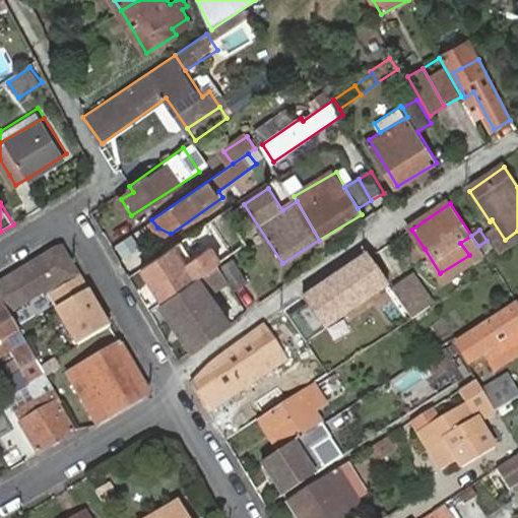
[(135,231),(113,246),(122,262),(145,247),(135,231)]
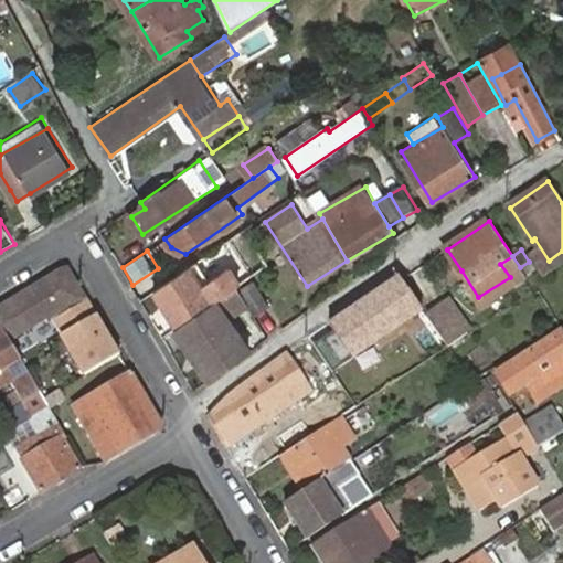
[(500,264),(510,277),(522,269),(520,267),(512,256),(500,264)]
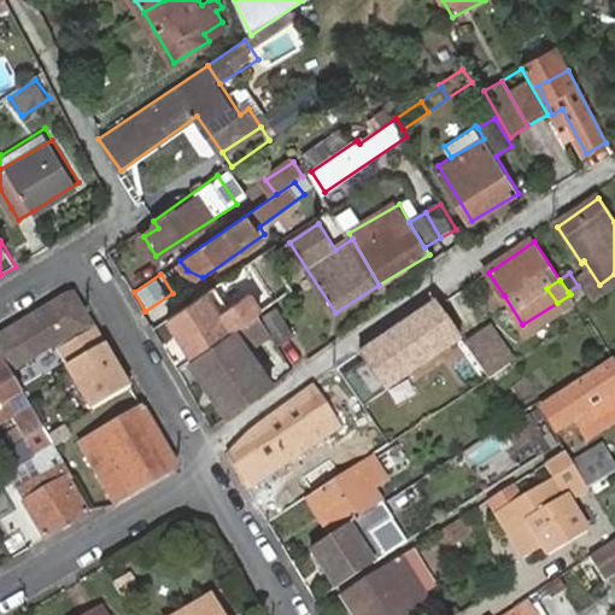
[(65,290),(0,328),(0,351),(10,367),(53,340),(56,345),(94,323),(74,288),(65,290)]
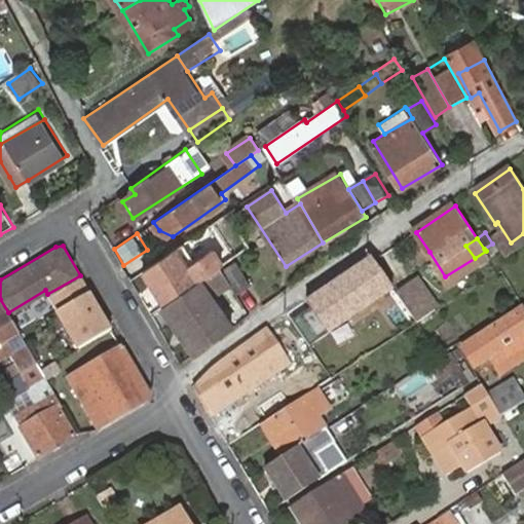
[(162,287),(154,292),(163,305),(219,268),(223,265),(213,250),(193,263),(182,246),(150,268),(162,287)]
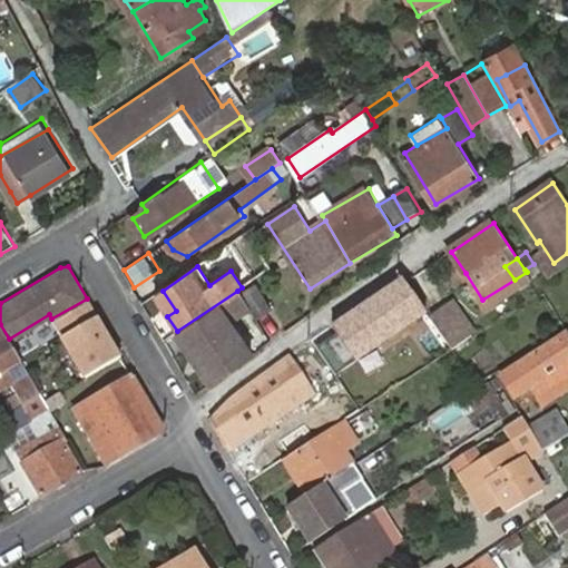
[(403,277),(332,325),(358,363),(429,316),(403,277)]
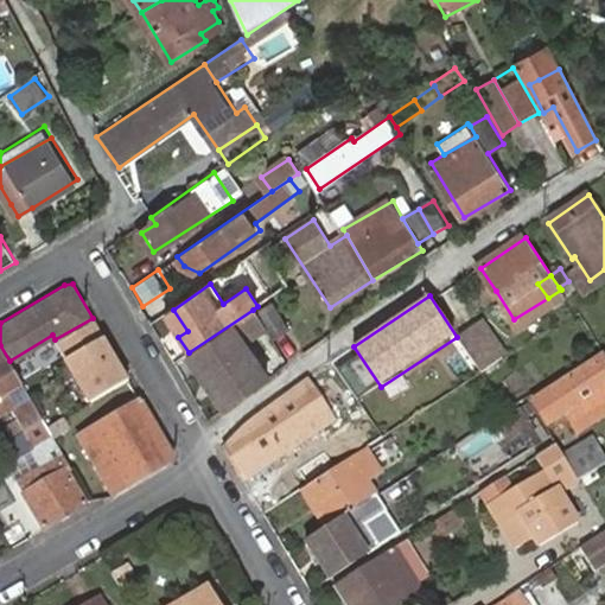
[(266,329),(271,336),(287,324),(269,298),(258,306),(253,310),(266,329)]
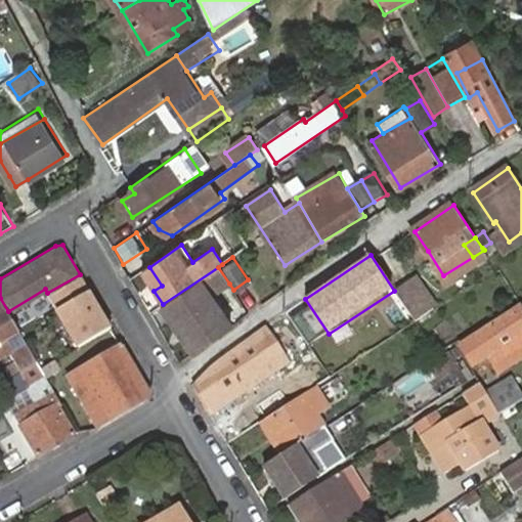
[(149,267),(140,272),(154,291),(162,286),(149,267)]
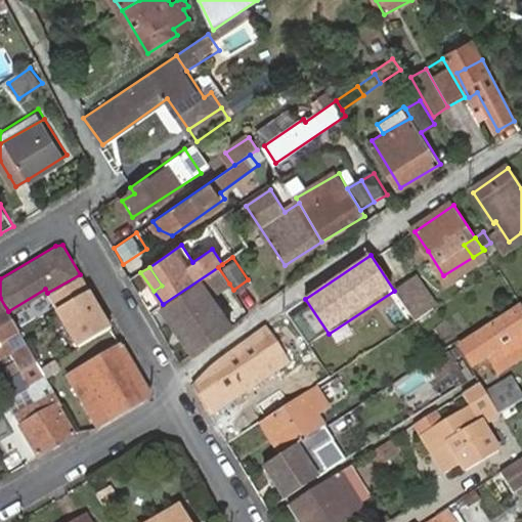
[(232,327),(211,296),(229,284),(218,267),(163,304),(196,352),(232,327)]
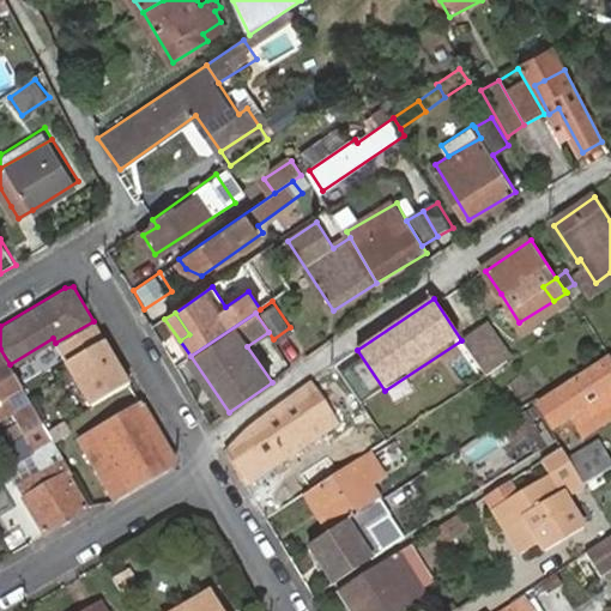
[(94,321),(55,343),(91,403),(129,381),(94,321)]
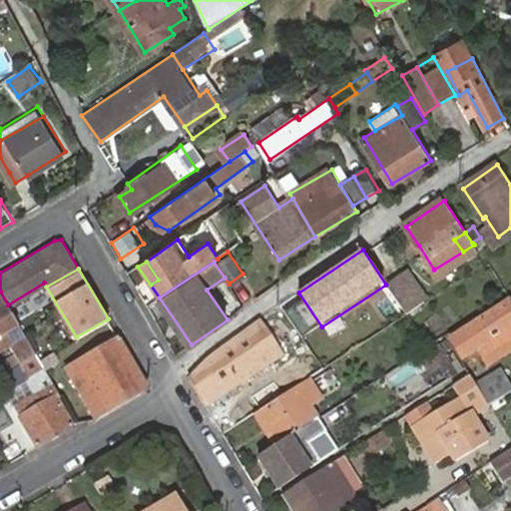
[(386,285),(408,313),(425,302),(407,272),(386,285)]
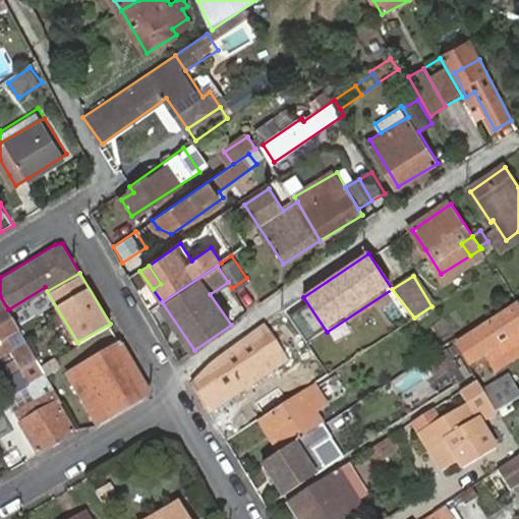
[(0,364),(0,380),(37,357),(8,309),(0,296),(0,336),(3,335),(16,355),(0,364)]
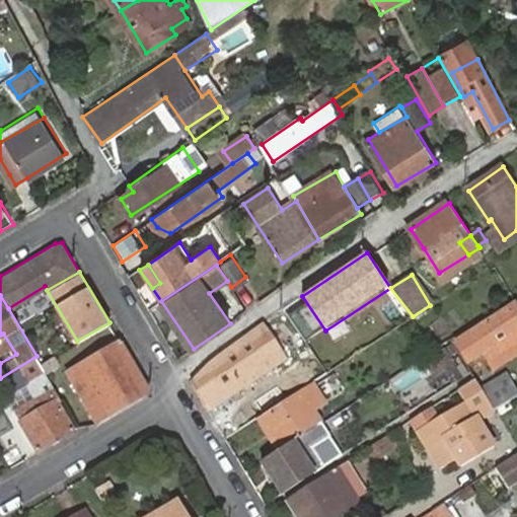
[(516,303),(459,342),(471,359),(485,351),(499,371),(516,359),(516,303)]
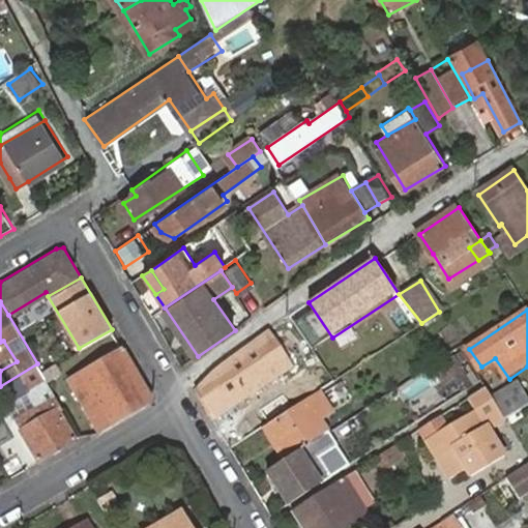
[(209,408),(289,355),(271,329),(213,373),(197,388),(209,408)]
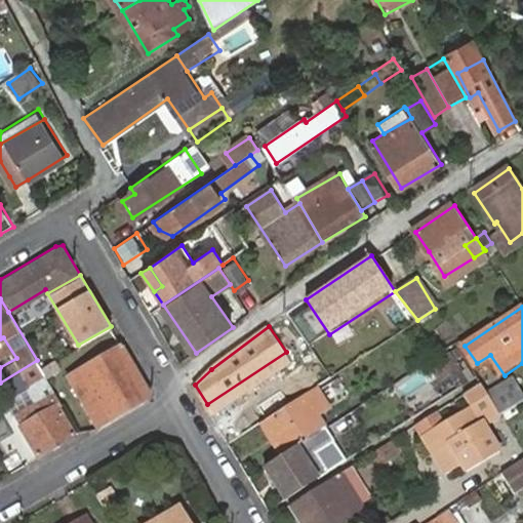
[(149,392),(122,345),(75,371),(72,366),(68,369),(102,426),(149,398),(149,392)]
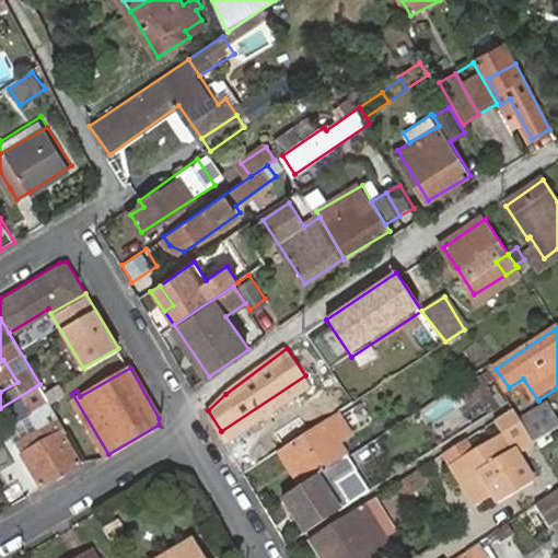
[(465,404),(489,387),(479,374),(456,391),(465,404)]
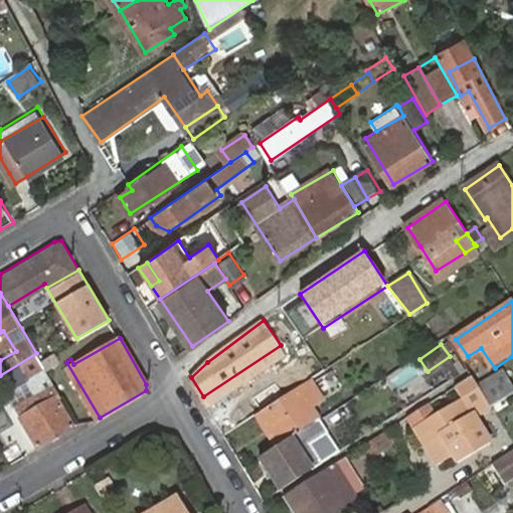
[(203,396),(208,404),(286,353),(281,345),(203,396)]
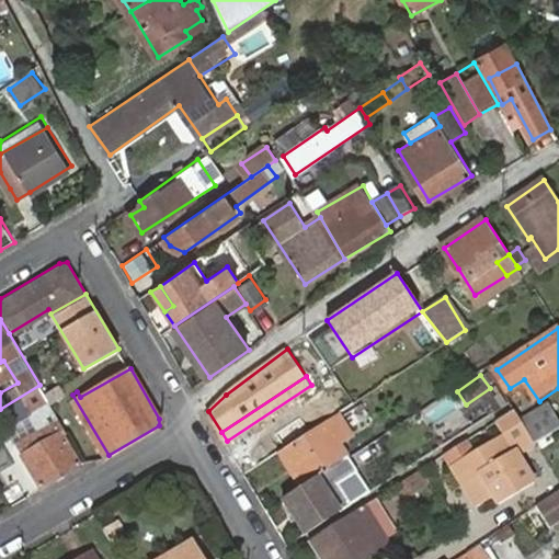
[(15,444),(40,486),(77,463),(83,459),(40,385),(0,409),(0,418),(7,429),(29,415),(36,429),(14,441),(15,444)]
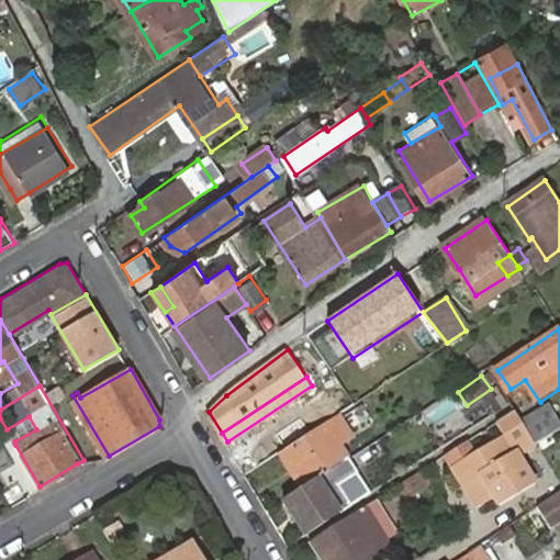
[(518,420),(527,433),(559,416),(549,402),(518,420)]
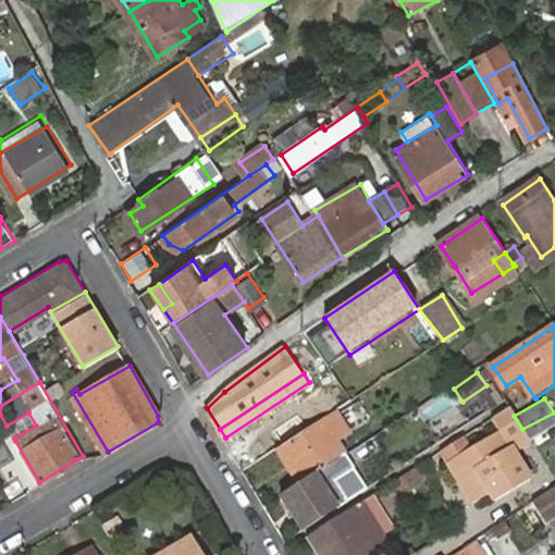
[(509,408),(489,421),(495,432),(446,463),(472,503),(486,495),(492,503),(528,480),(519,465),(538,453),(522,429),(514,416),(509,408)]
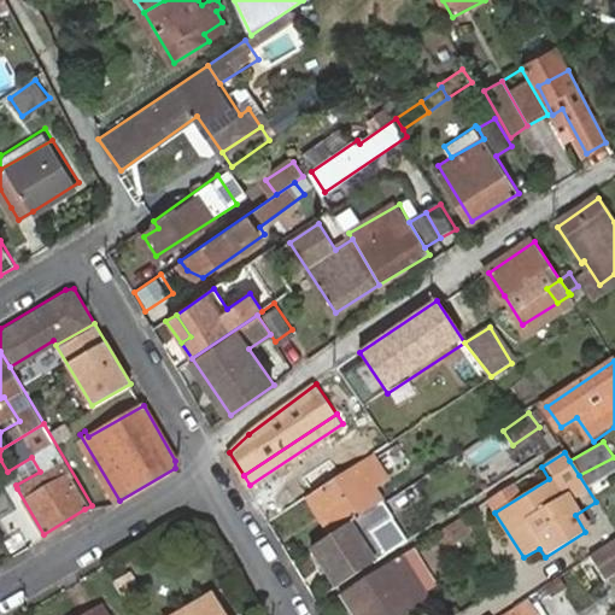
[(614,457),(579,475),(587,487),(614,472),(614,457)]
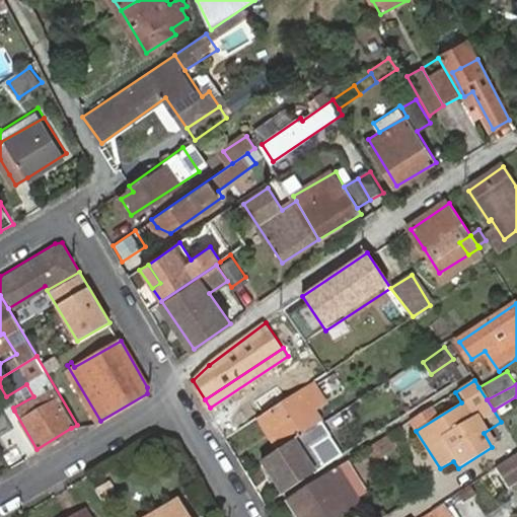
[(263,420),(282,449),(322,423),(309,403),(319,397),(312,386),(263,420)]
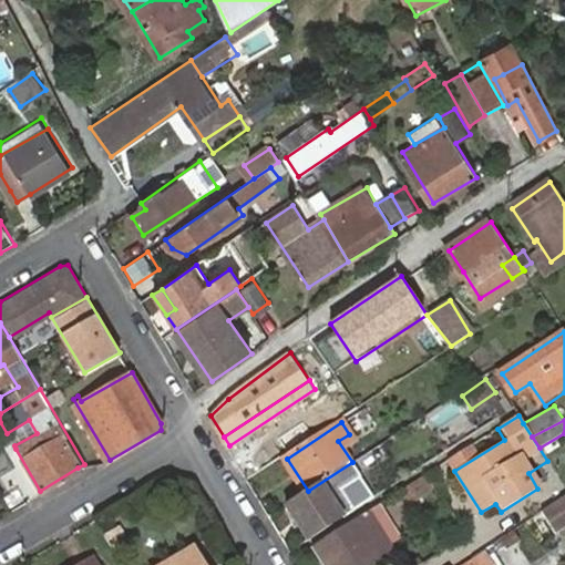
[(288,504),(309,538),(355,510),(347,496),(340,488),(361,475),(352,462),(308,491),(288,504)]
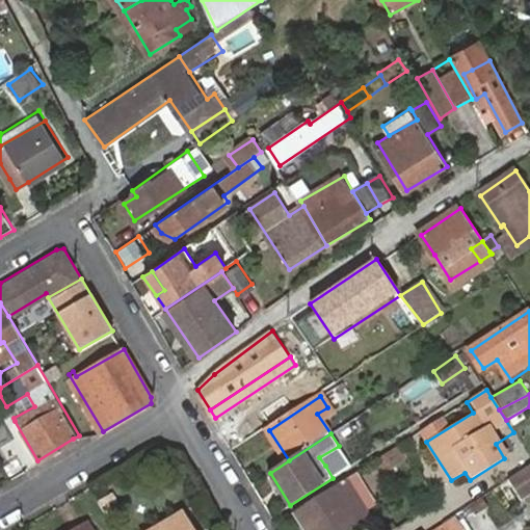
[(319,457),(325,466),(344,454),(339,446),(319,457)]
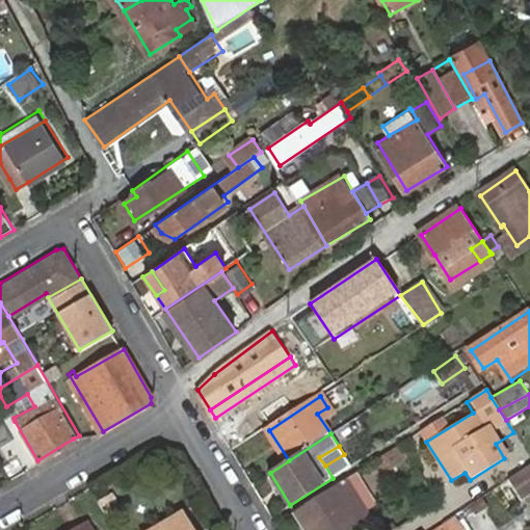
[(406,459),(398,446),(375,461),(382,474),(406,459)]
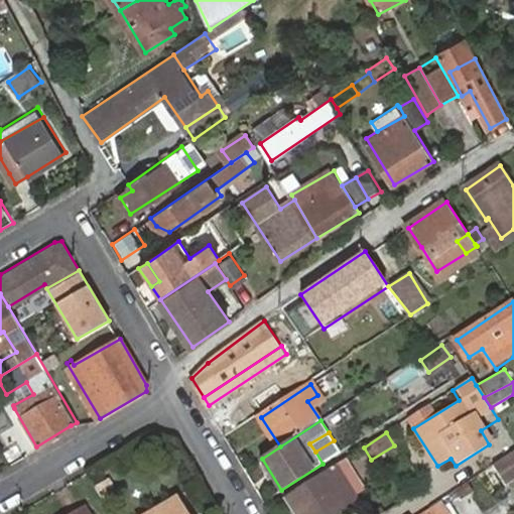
[(513,453),(494,466),(506,484),(507,486),(513,481),(513,453)]
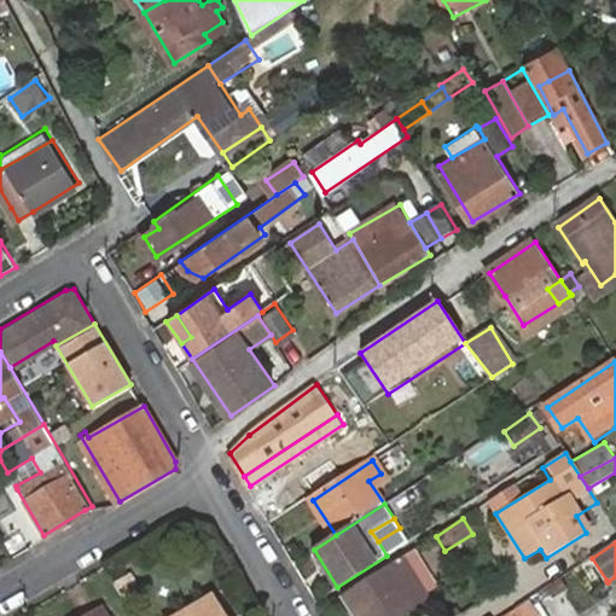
[(416,600),(426,593),(404,557),(391,564),(416,600)]
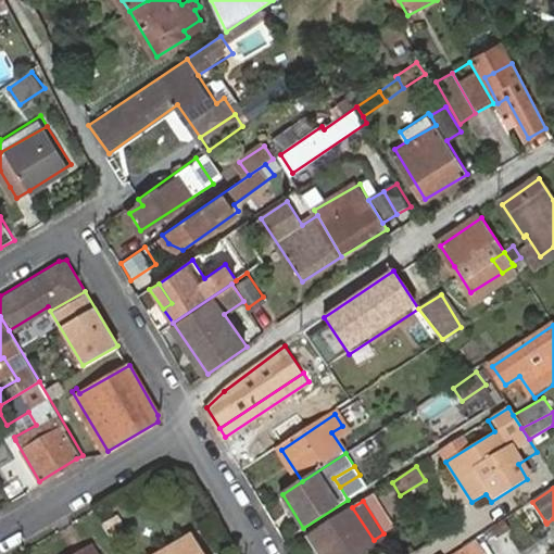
[(352,507),(307,537),(318,553),(374,553),(380,551),(378,548),(388,541),(383,533),(374,540),(352,507)]
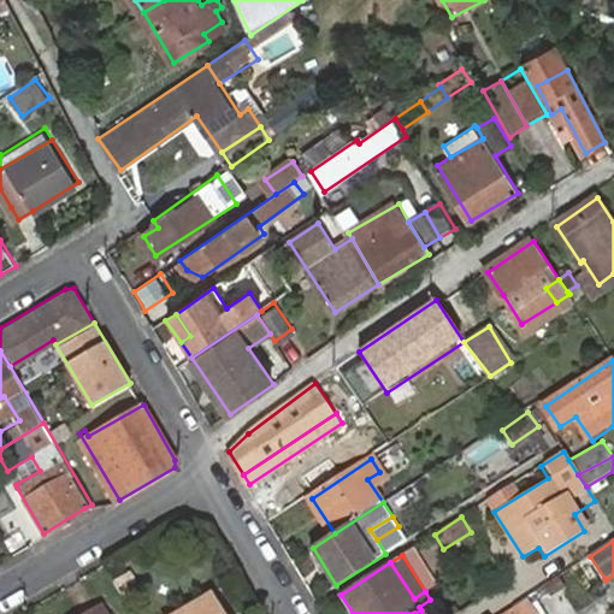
[(124,596),(143,586),(135,567),(116,577),(124,596)]
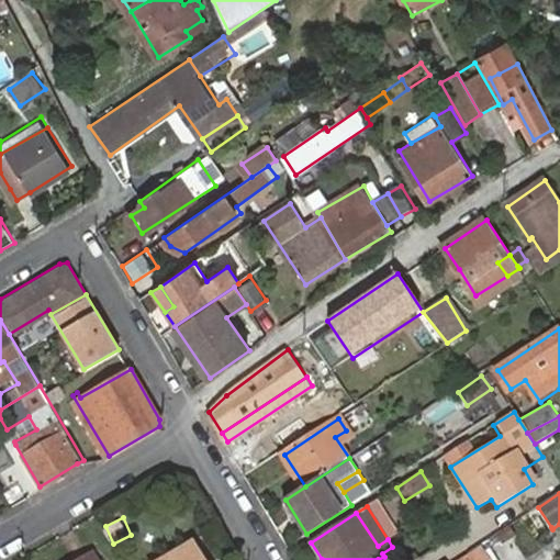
[(204,559),(193,542),(186,547),(193,559),(204,559)]
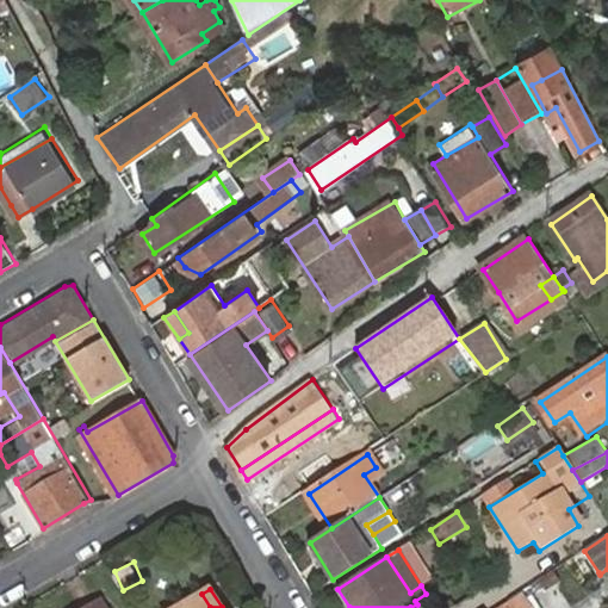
[(210,607),(202,594),(177,607),(210,607)]
